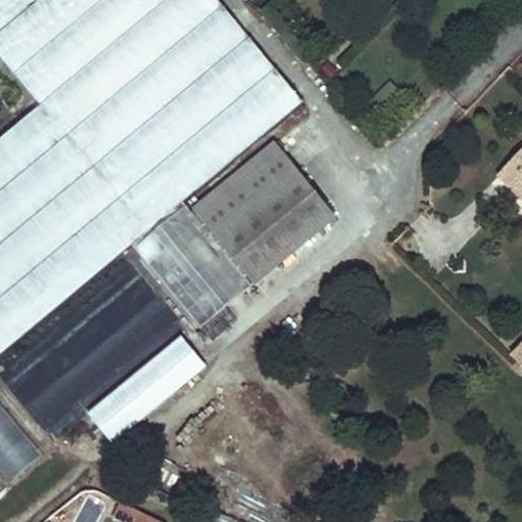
[(302,102),(218,0),(0,0),(0,56),(39,104),(144,232),(185,199),(302,102)]
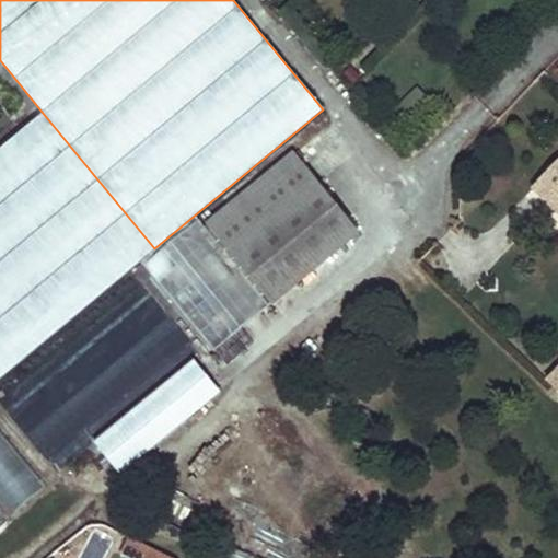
[(42,112),(0,146),(0,374),(146,257),(218,348),(276,301),(210,222),(207,224),(198,212),(154,248),(42,112)]
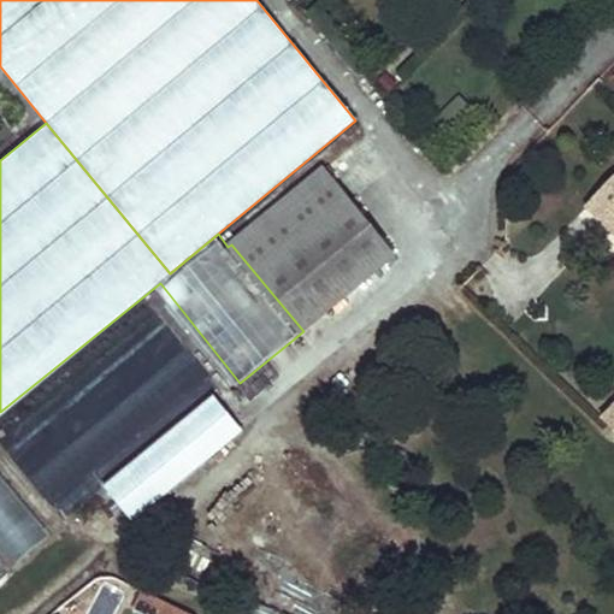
[(303,331),(397,254),(326,167),(231,244),(303,331)]
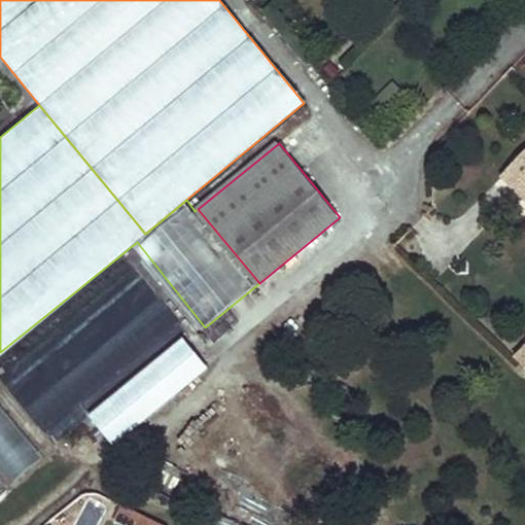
[(524,151),(504,174),(524,194),(524,151)]
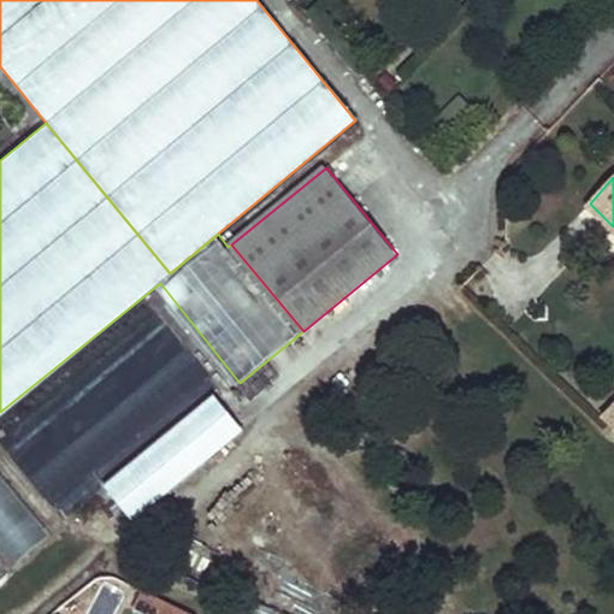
[(134,518),(244,423),(213,387),(102,480),(134,518)]
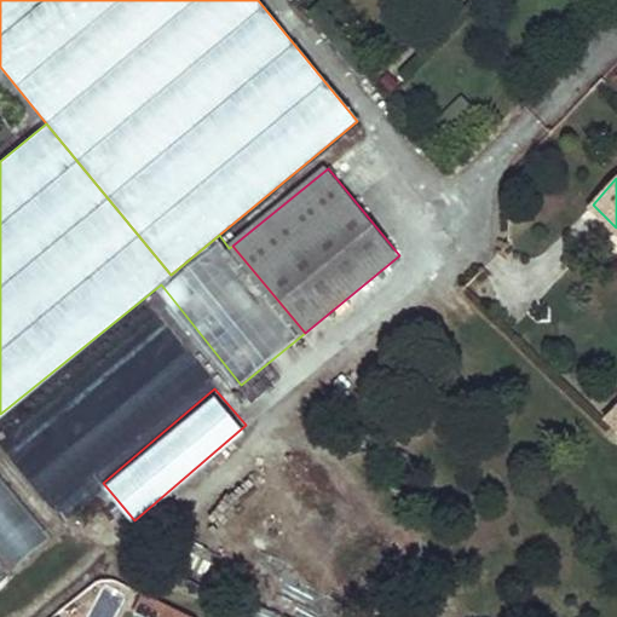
[(90,616),(115,616),(126,592),(104,583),(90,616)]
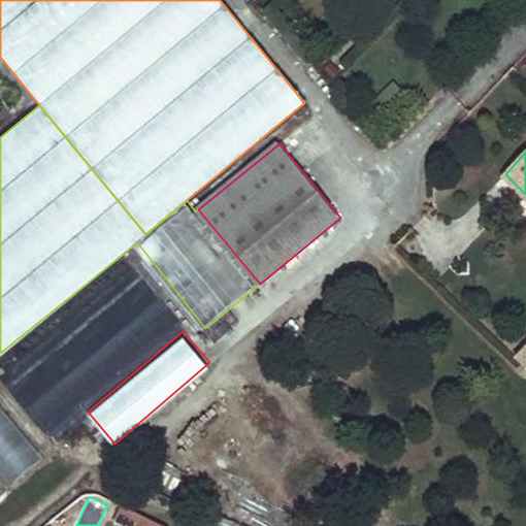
[(146,508),(139,504),(132,519),(140,523),(146,508)]
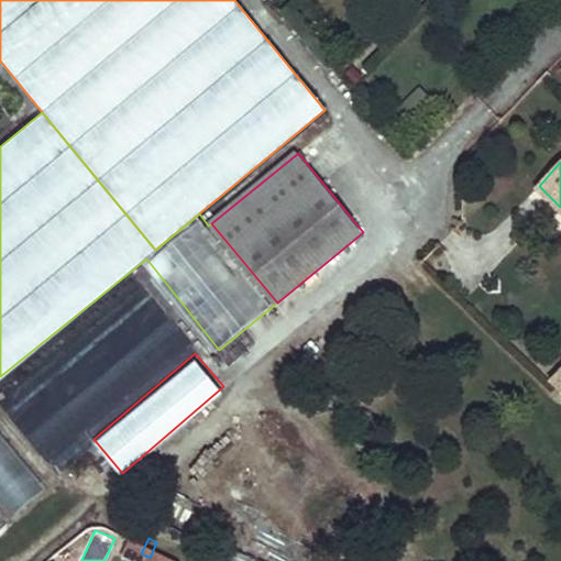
[(150,558),(156,560),(177,560),(180,553),(156,542),(150,558)]
